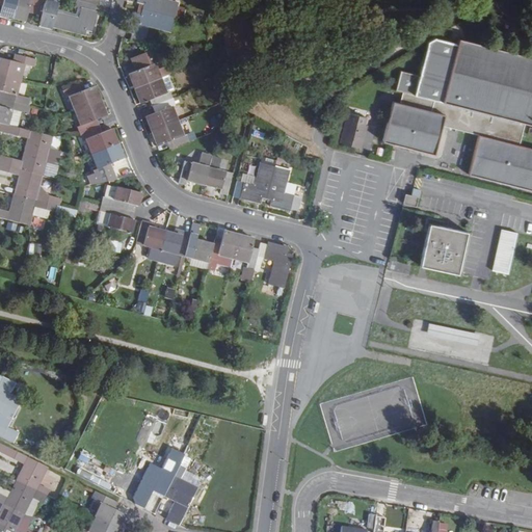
[(0,0),(0,5),(2,6),(0,10),(0,11),(0,14),(12,18),(17,0),(0,0)]
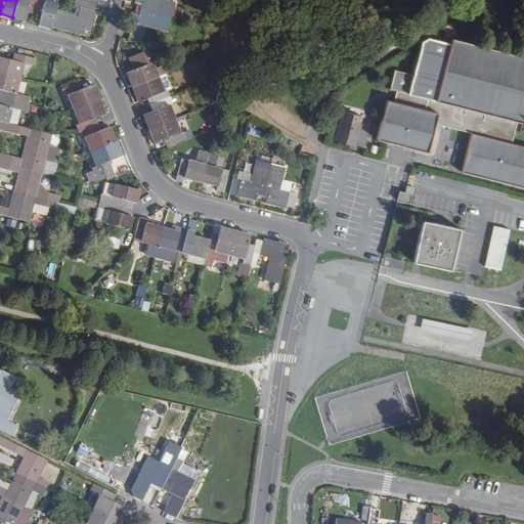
[(16,0),(12,17),(25,22),(26,17),(27,12),(34,14),(37,0),(16,0)]
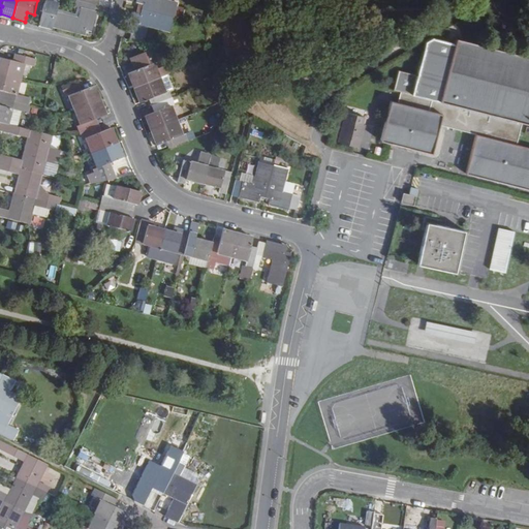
[(38,25),(52,28),(56,12),(58,4),(44,1),(44,0),(37,0),(34,14),(40,17),(39,20),(38,25)]
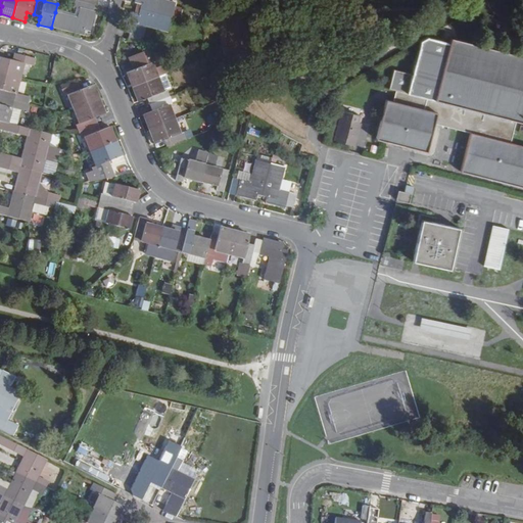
[(135,0),(135,2),(140,3),(139,9),(172,17),(175,2),(165,0),(135,0)]
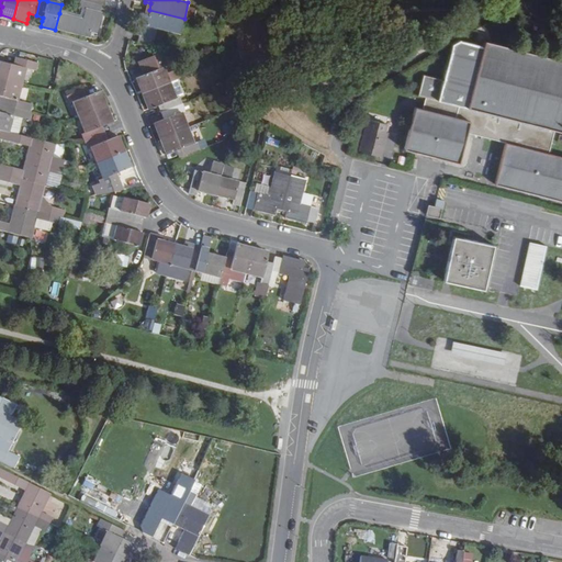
[(102,6),(96,3),(87,1),(82,20),(59,13),(55,30),(89,38),(90,32),(97,33),(102,13),(100,13),(102,6)]
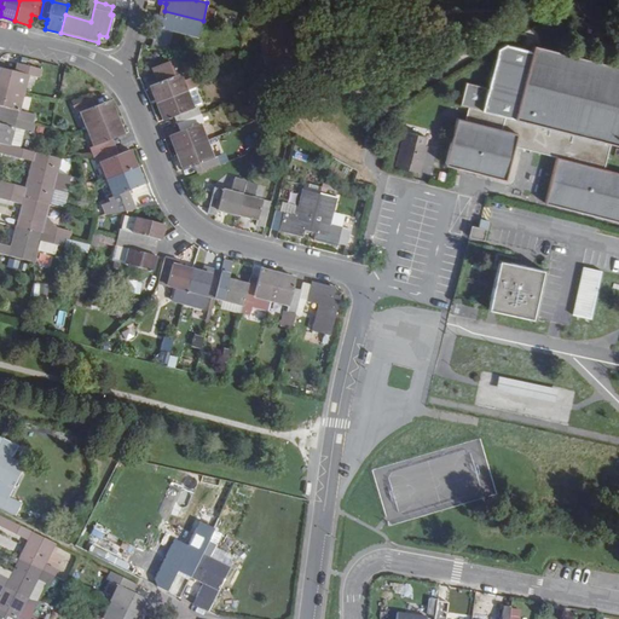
[(154,38),(151,47),(167,51),(173,30),(198,38),(203,21),(165,11),(162,16),(156,15),(150,36),(154,38)]
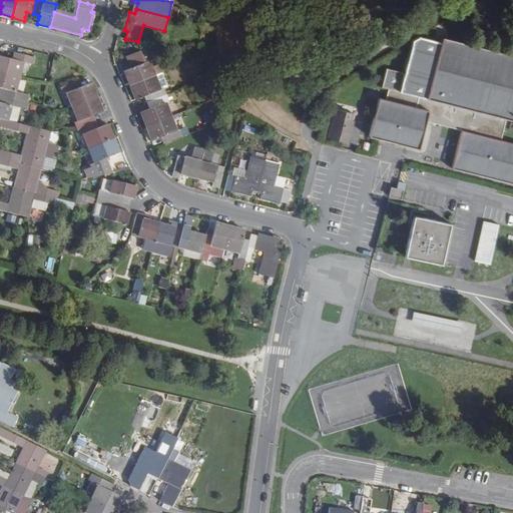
[(413,42),(405,74),(387,69),(382,87),(388,88),(386,95),(385,100),(379,98),(369,136),(376,138),(418,149),(425,121),(437,124),(461,131),(452,168),(512,184),(512,144),(500,141),(506,118),(512,120),(512,56),(443,38),(441,43),(420,37),(413,42)]
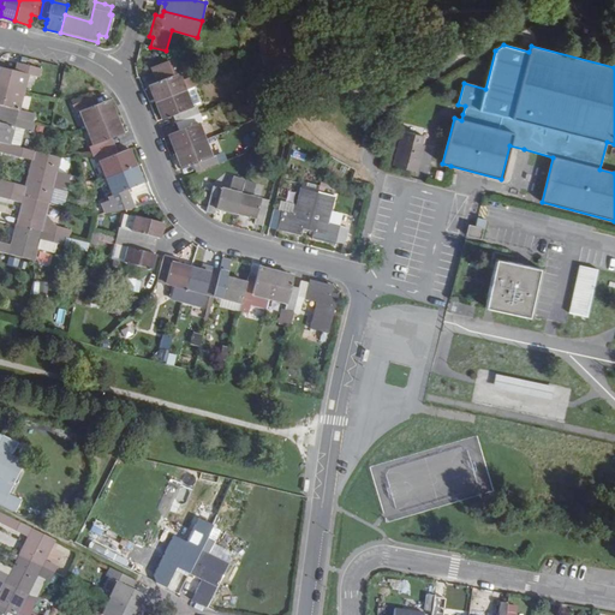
[(157,82),(149,84),(155,102),(169,97),(185,91),(180,82),(178,73),(181,71),(178,61),(171,59),(151,67),(157,82)]
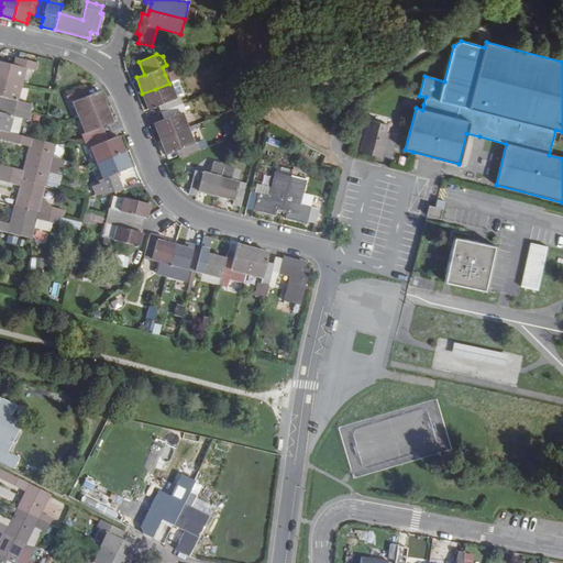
[(14,65),(0,62),(0,63),(0,79),(20,85),(24,68),(34,70),(36,63),(17,57),(14,65)]
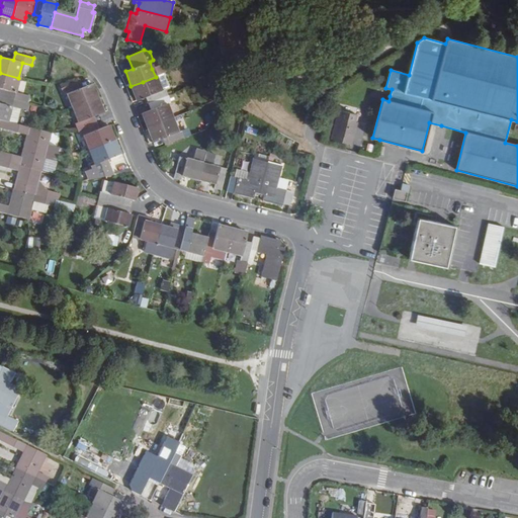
[(152,69),(156,77),(163,74),(166,72),(163,65),(152,69)]
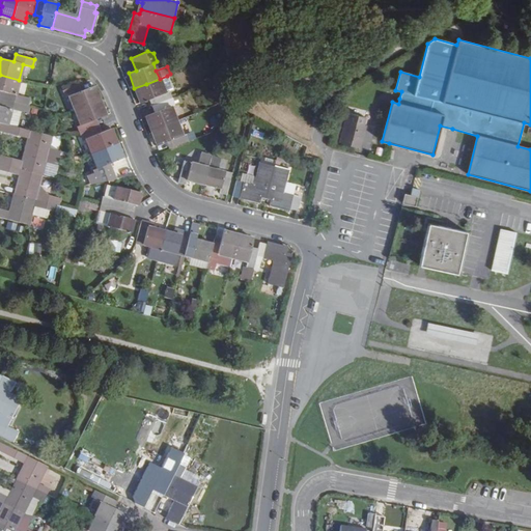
[(16,94),(19,80),(0,75),(0,90),(0,91),(5,92),(4,101),(23,105),(25,98),(16,94)]
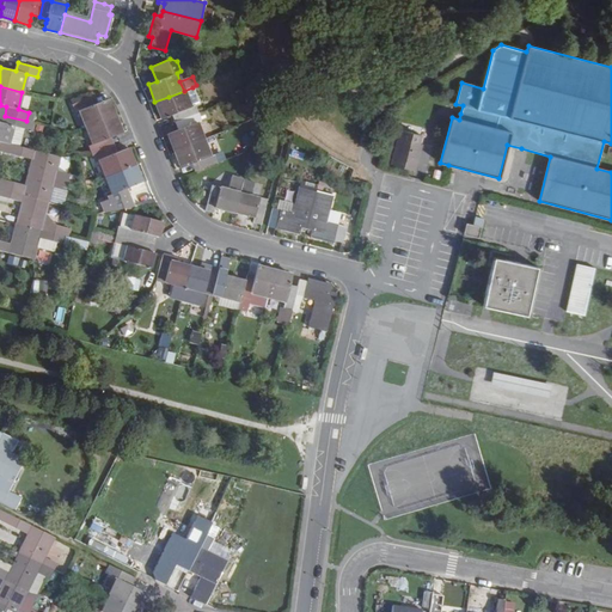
[(193,87),(184,91),(190,106),(194,105),(200,103),(193,87)]
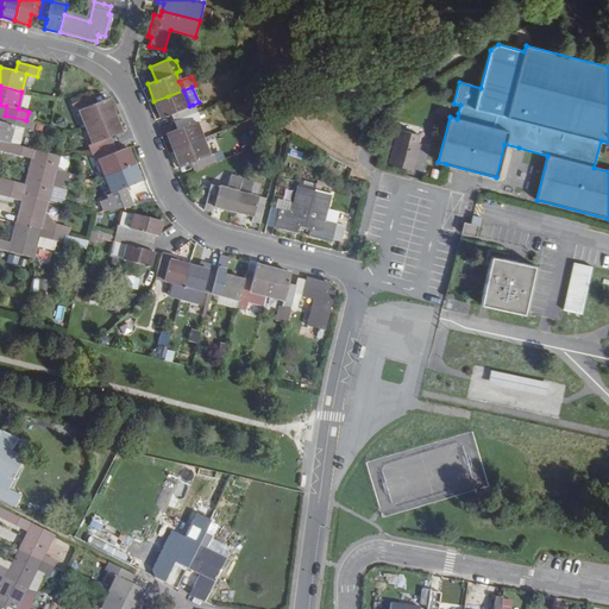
[(161,118),(170,113),(174,121),(184,118),(196,112),(193,105),(189,106),(183,90),(168,96),(154,101),(161,118)]
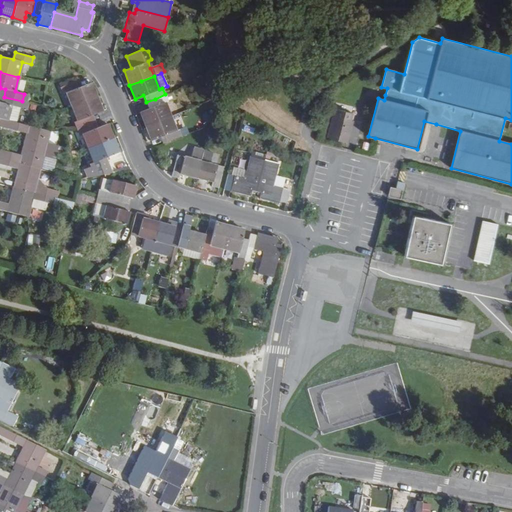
[(63,93),(66,92),(72,107),(97,97),(91,82),(82,85),(79,79),(60,87),(63,93)]
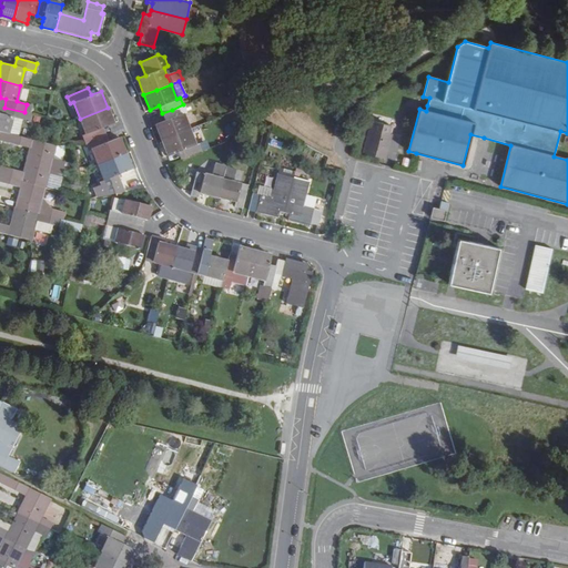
[(27,104),(24,112),(31,114),(33,105),(27,104)]
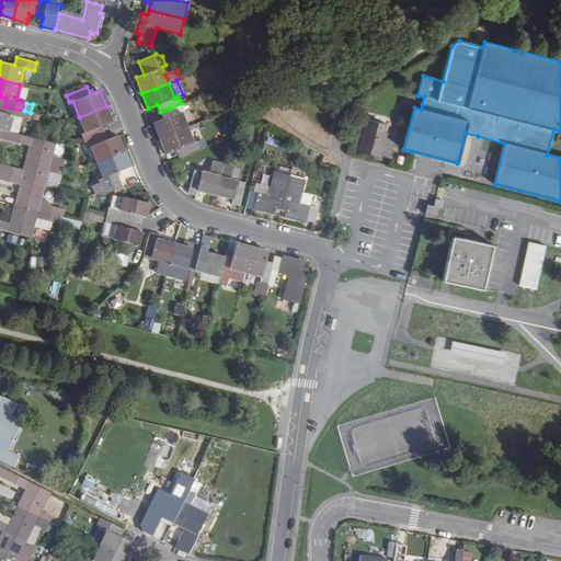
[(163,119),(153,123),(160,138),(172,134),(186,127),(180,112),(183,111),(181,103),(170,109),(160,112),(163,119)]
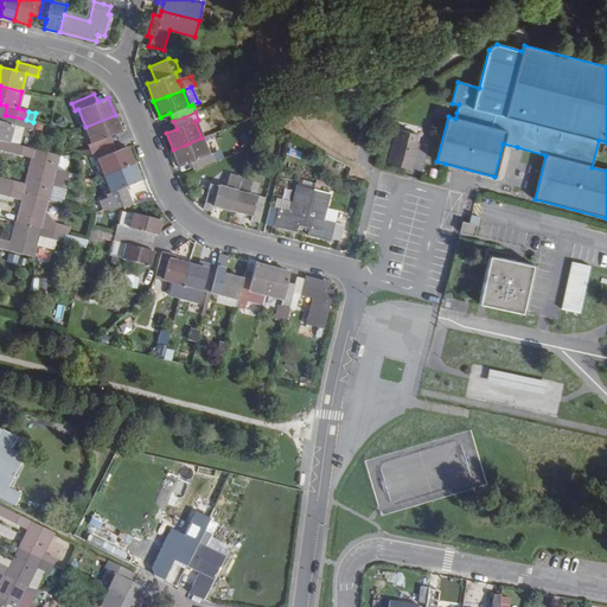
[(24,128),(26,120),(5,115),(2,122),(0,121),(0,140),(8,142),(13,125),(24,128)]
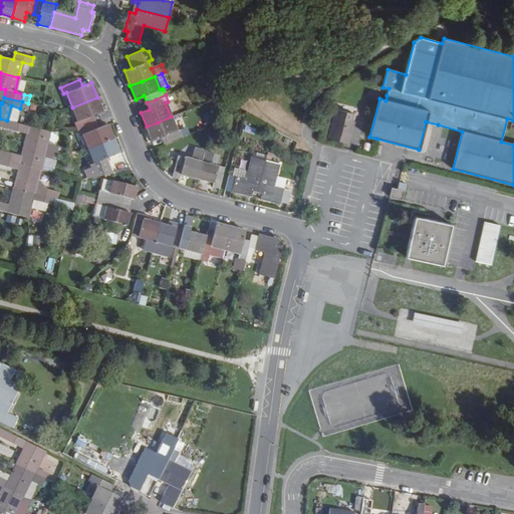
[(94,114),(102,111),(97,97),(72,107),(77,121),(74,122),(77,130),(96,121),(94,114)]
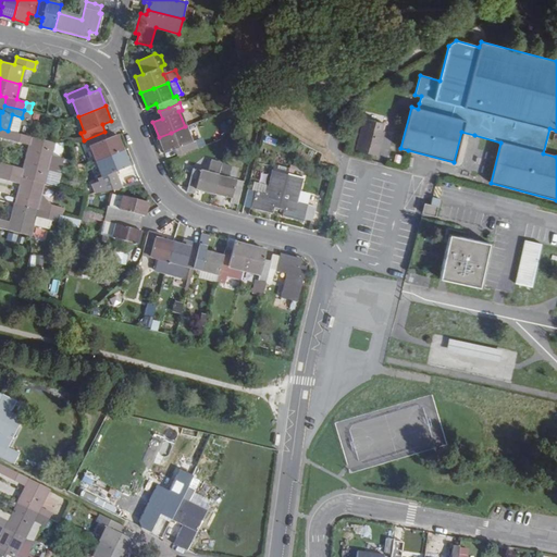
[(24,110),(22,118),(32,120),(33,112),(31,112),(24,110)]
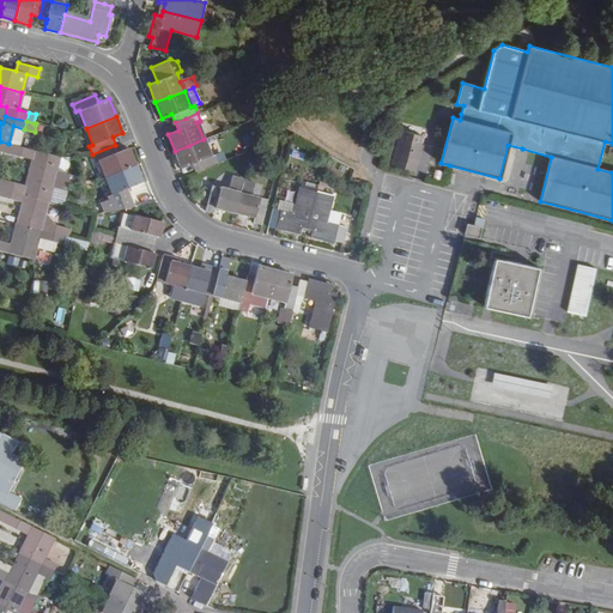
[(417,171),(424,137),(399,131),(390,164),(417,171)]
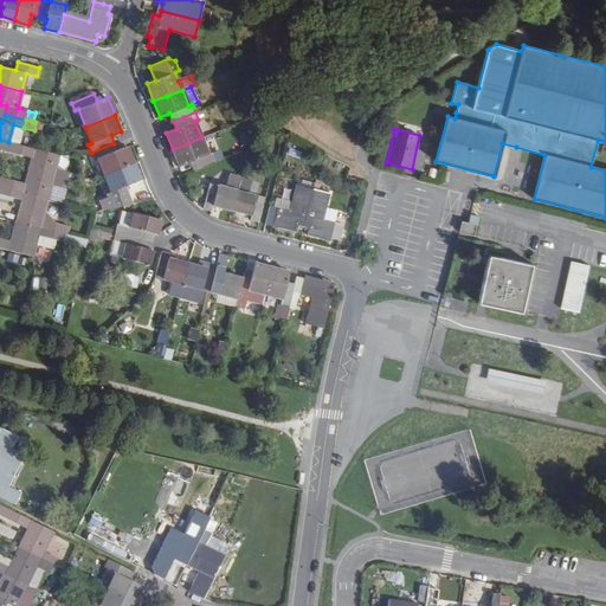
[(189,162),(193,171),(214,161),(212,153),(207,155),(201,137),(186,144),(173,149),(179,167),(189,162)]
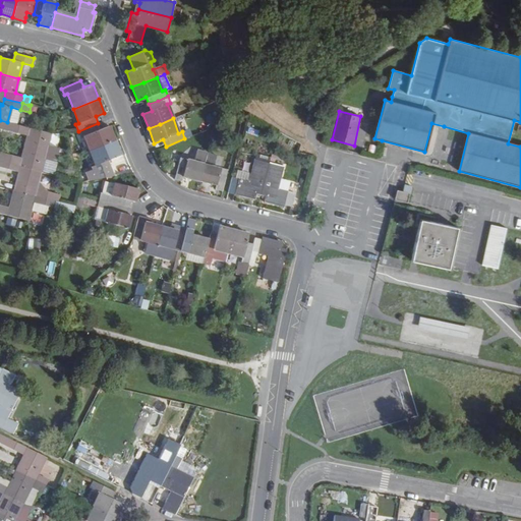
[(59,149),(48,146),(51,133),(30,128),(7,122),(0,120),(0,128),(12,131),(31,136),(30,141),(26,140),(24,147),(40,151),(57,155),(59,149)]
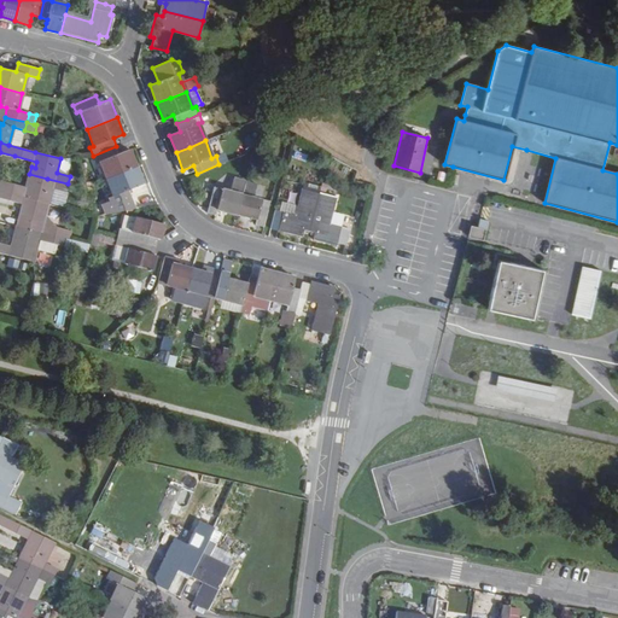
[(120,153),(116,146),(93,156),(97,163),(99,162),(106,179),(136,167),(130,149),(120,153)]
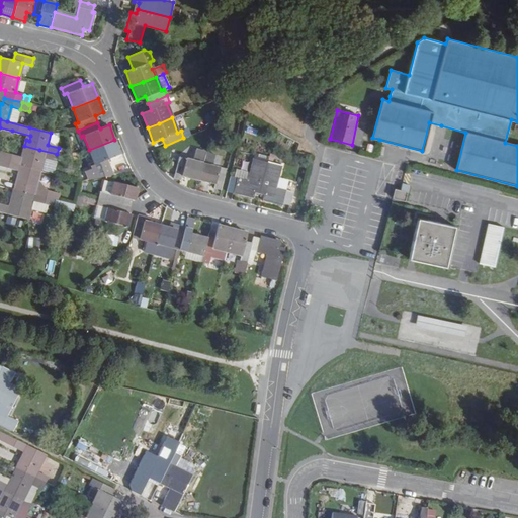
[(107,159),(120,154),(114,140),(89,150),(95,164),(92,165),(93,168),(86,171),(89,179),(113,174),(107,159)]
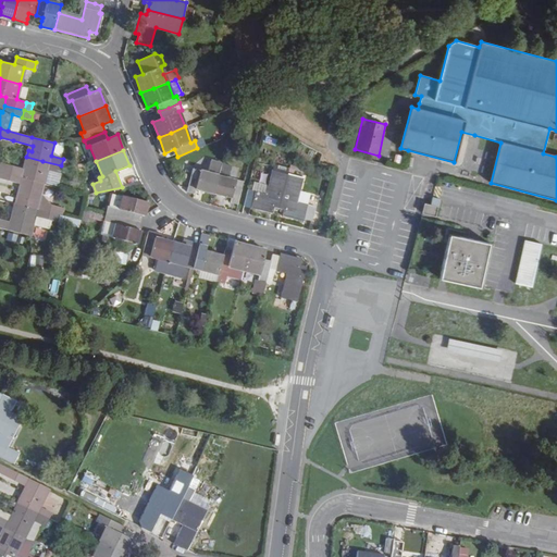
[(7,165),(0,163),(0,171),(14,175),(45,183),(48,170),(59,173),(61,165),(42,161),(26,157),(25,164),(28,164),(26,170),(23,170),(7,165)]
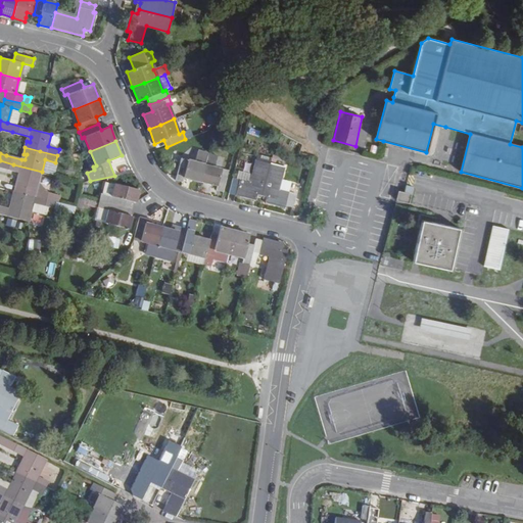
[(182,181),(183,178),(200,182),(207,153),(197,151),(195,162),(181,158),(176,180),(182,181)]
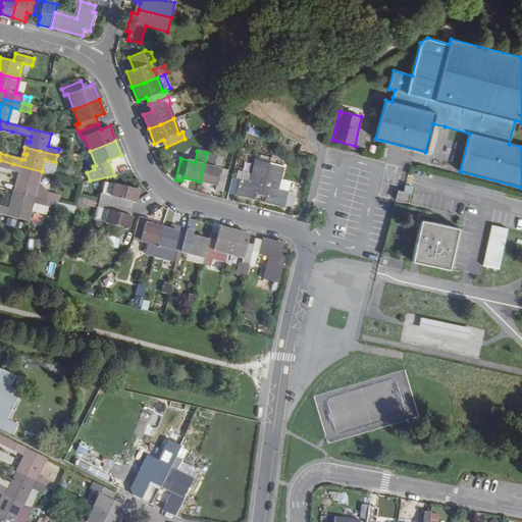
[(214,167),(217,155),(207,153),(200,181),(216,187),(215,190),(223,192),(227,174),(220,173),(221,168),(214,167)]
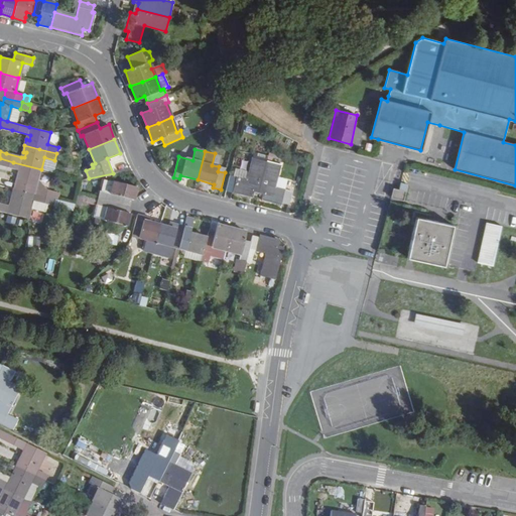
[(47,189),(36,186),(40,171),(41,169),(13,162),(0,158),(0,165),(21,171),(18,182),(15,181),(13,188),(45,197),(47,189)]
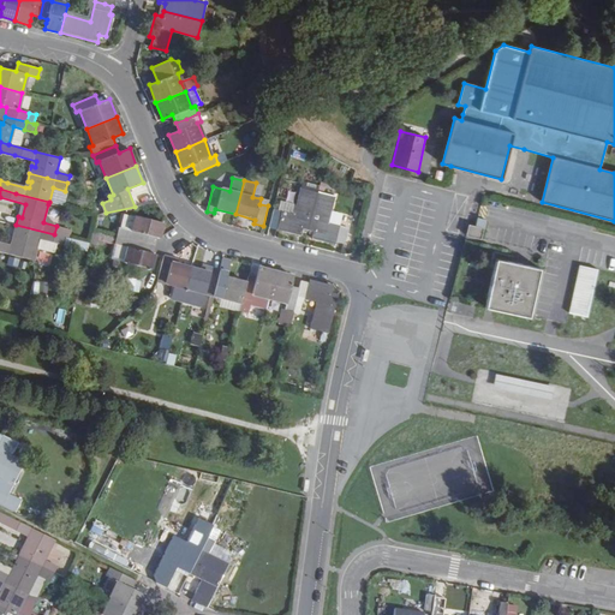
[(303,228),(308,231),(317,192),(300,189),(294,213),(274,208),(270,225),(279,227),(278,230),(300,236),(303,228)]
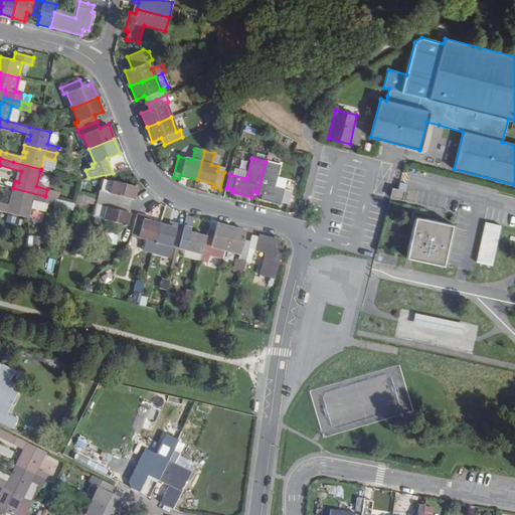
[(275,185),(281,165),(266,161),(258,193),(263,194),(262,199),(280,204),(281,202),(287,204),(291,189),(275,185)]
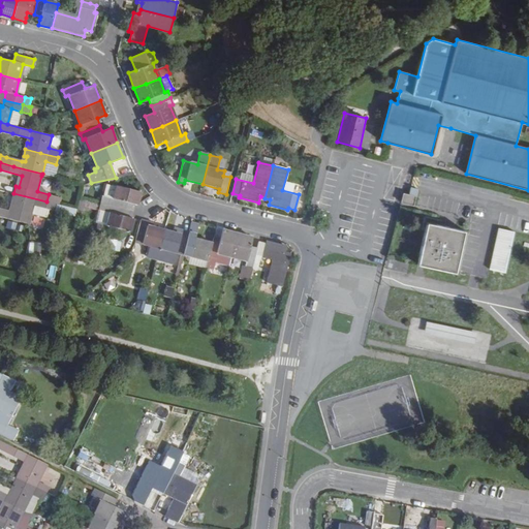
[(128,203),(133,204),(136,205),(139,191),(118,186),(114,199),(101,196),(100,204),(126,210),(128,203)]
